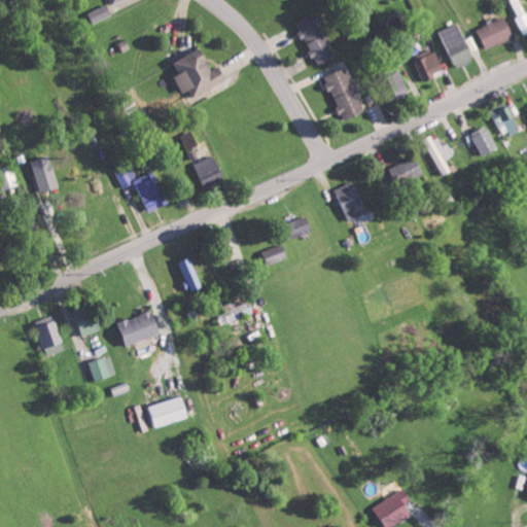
[(507,0),(523,34),(526,32),(526,13),(521,0),(507,0)]
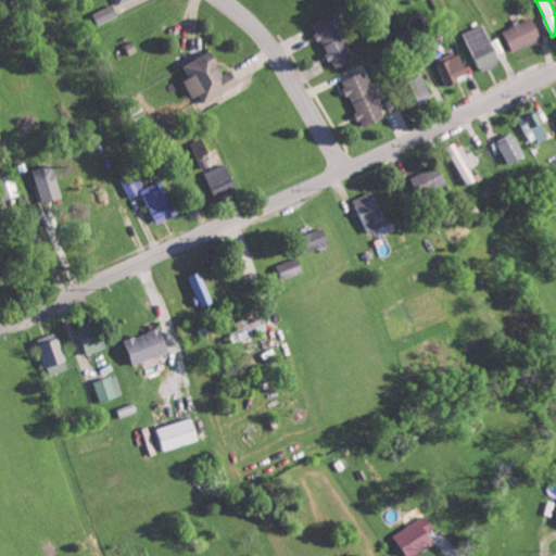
[(119,13),(114,2),(93,13),(99,24),(119,13)]
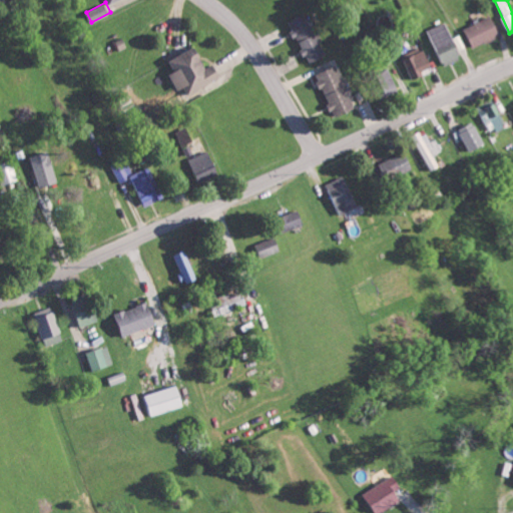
[(289,22),(310,63),(327,55),(306,14),(289,22)]
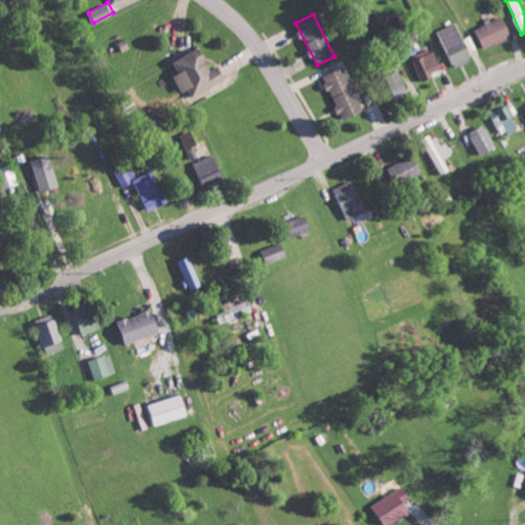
[(476,29),(486,48),(512,34),(501,15),(476,29)]
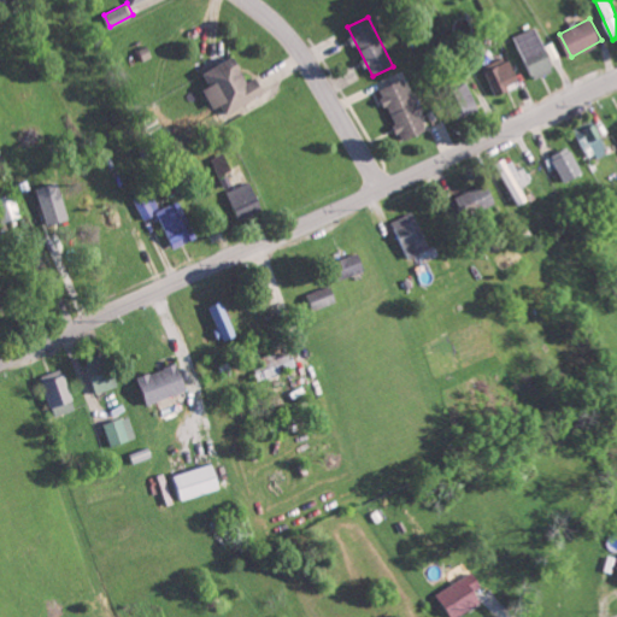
[(516,35),(535,78),(556,69),(536,25),(516,35)]
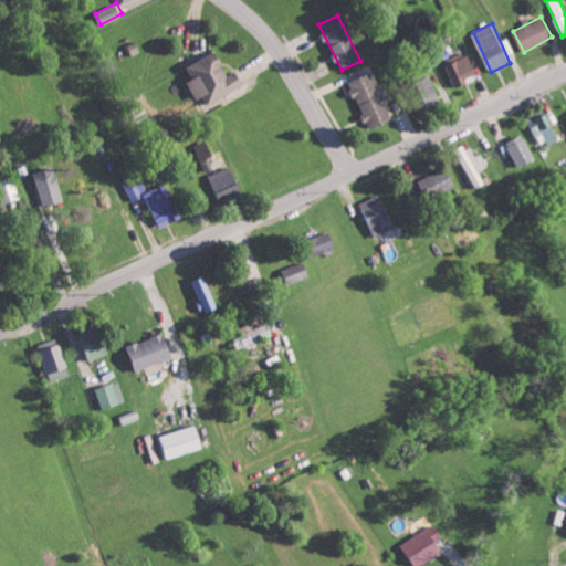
[(457,88),(470,82),(468,79),(477,74),(464,50),(443,61),(457,88)]
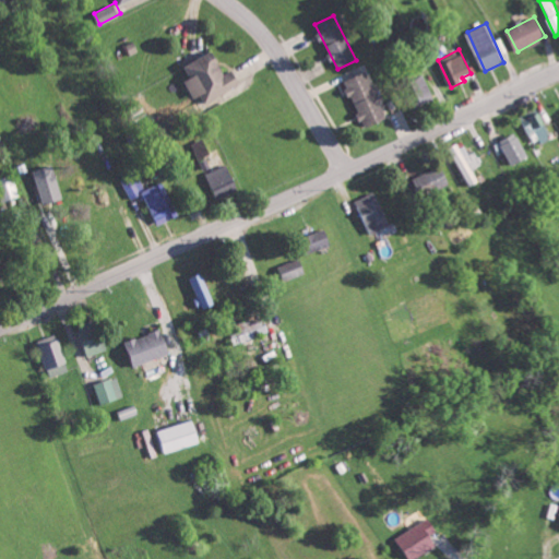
[(186,81),(195,97),(202,94),(206,103),(242,83),(235,69),(227,73),(215,50),(186,66),(192,78),(186,81)]
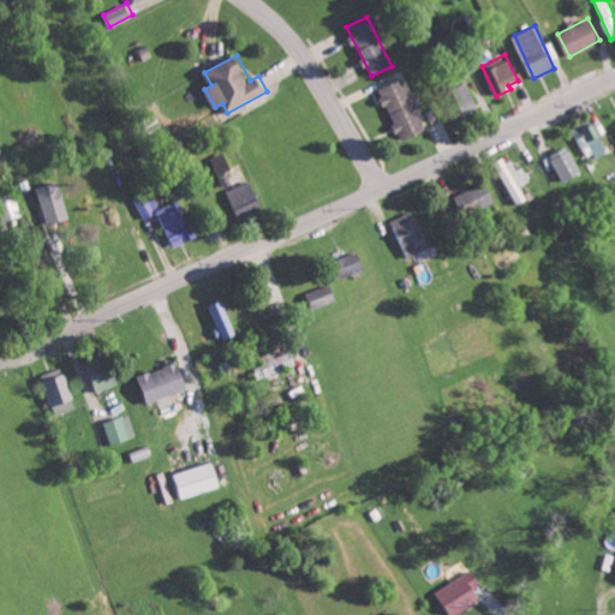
[(381,87),(399,141),(425,131),(418,111),(422,109),(416,91),(407,94),(402,79),(381,87)]
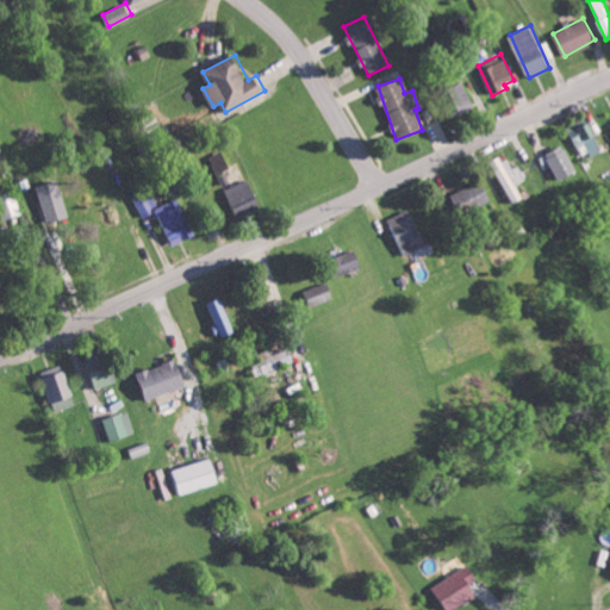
[(474,107),(465,87),(450,93),(461,114),(474,107)]
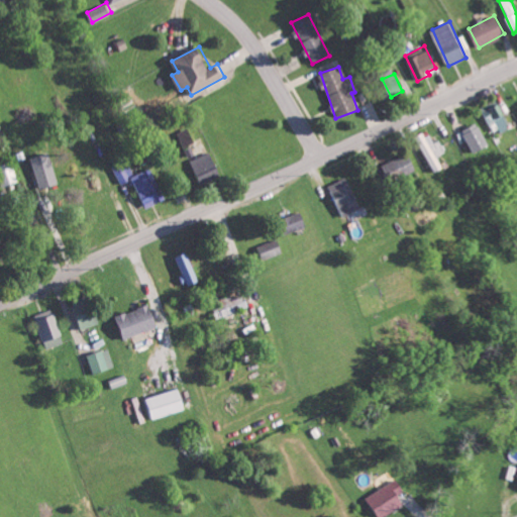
[(509,128),(502,105),(487,109),(494,133),(509,128)]
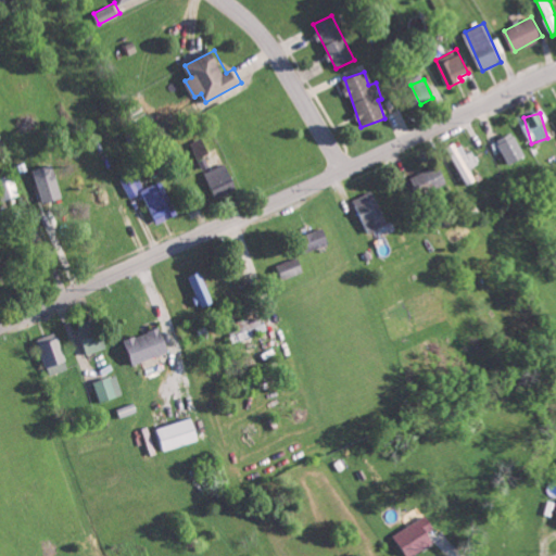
[(512,164),(528,154),(514,131),(497,141),(512,164)]
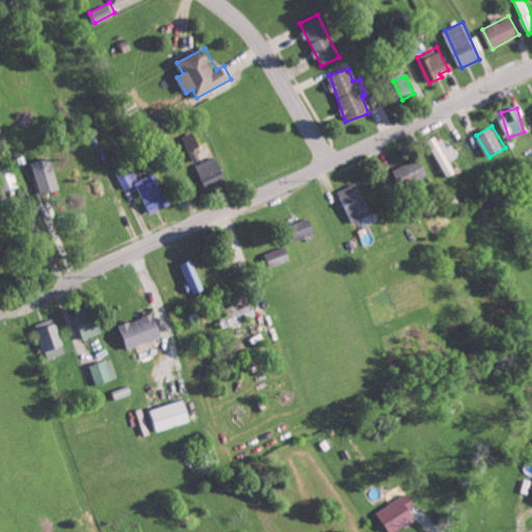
[(200,145),(192,131),(182,136),(190,151),(200,145)]
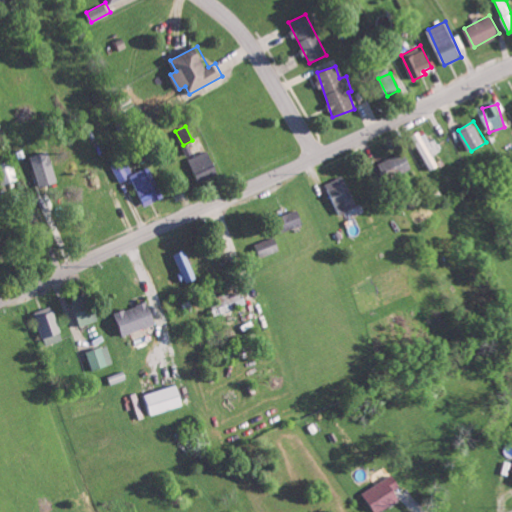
[(435,138),(431,141),(426,133),(416,138),(432,170),(439,166),(434,155),(442,150),(435,138)]
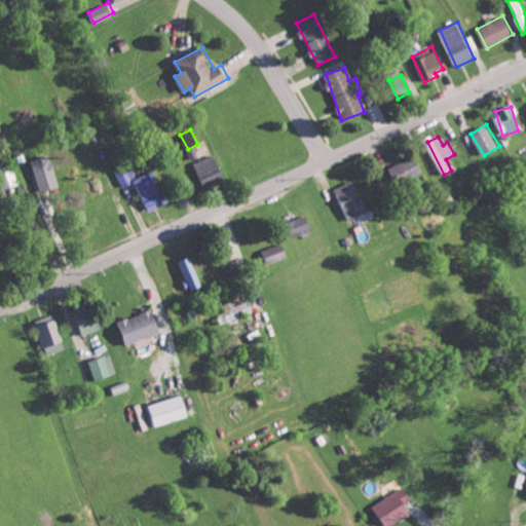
[(226,179),(215,153),(195,161),(207,188),(226,179)]
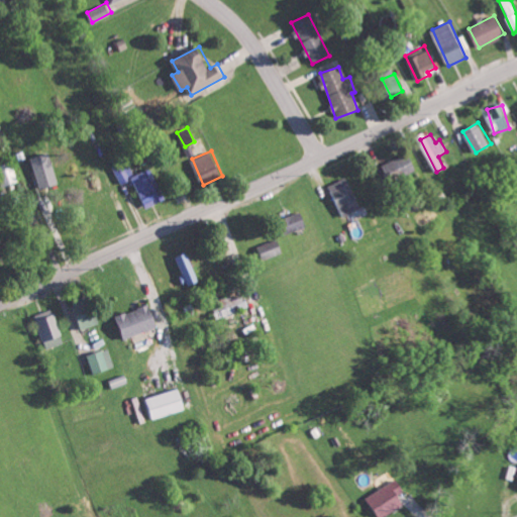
[(59,185),(52,152),(32,157),(39,189),(59,185)]
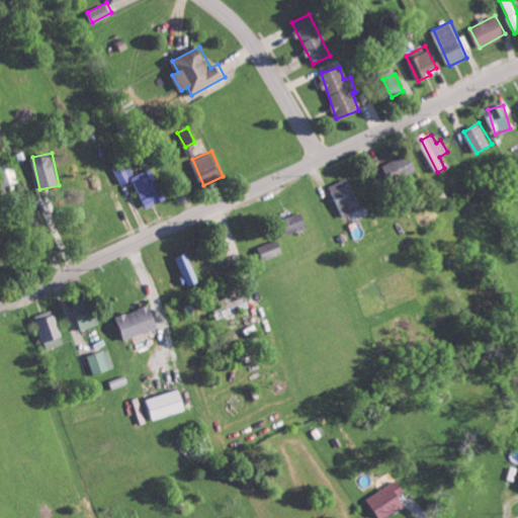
[(391,180),(417,172),(412,154),(385,163),(391,180)]
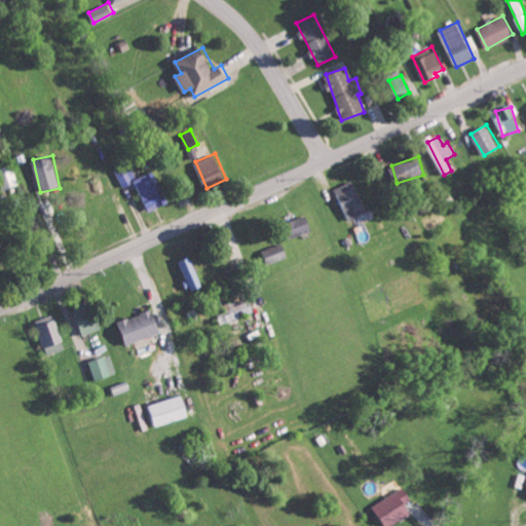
[(0,167),(0,168),(3,189),(19,186),(14,165),(0,167)]
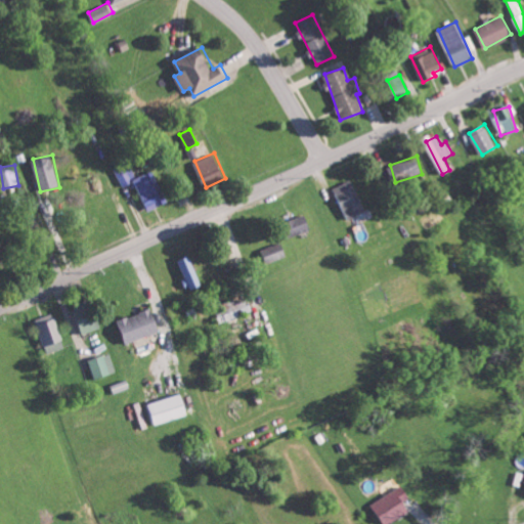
[(136,179),(149,210),(166,204),(153,171),(134,178),(132,173),(125,175),(122,167),(115,170),(121,185),(136,179)]
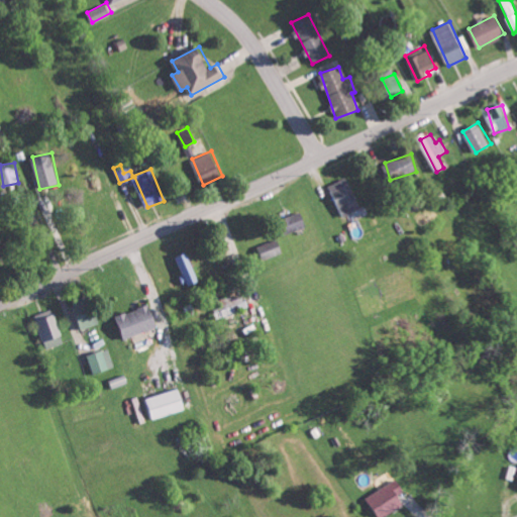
[(330,186),(345,216),(364,207),(348,176),(330,186)]
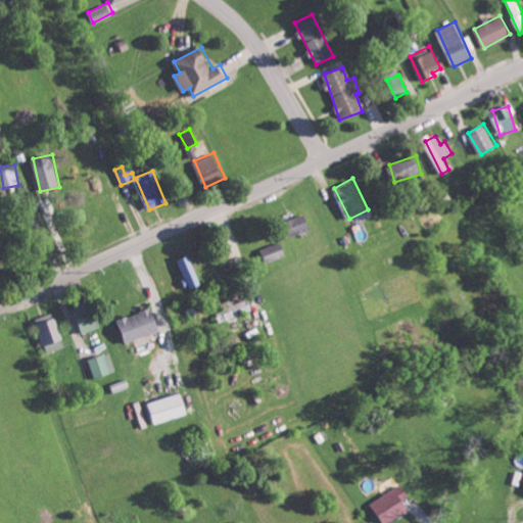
[(294,234),(311,230),(306,215),(291,218),(294,234)]
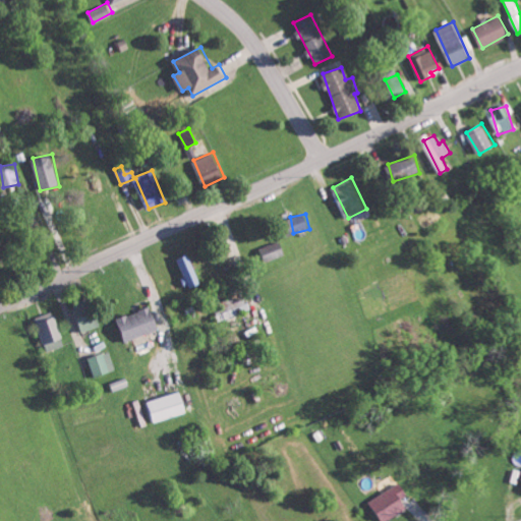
[(286,253),(280,239),(261,248),(268,263),(286,253)]
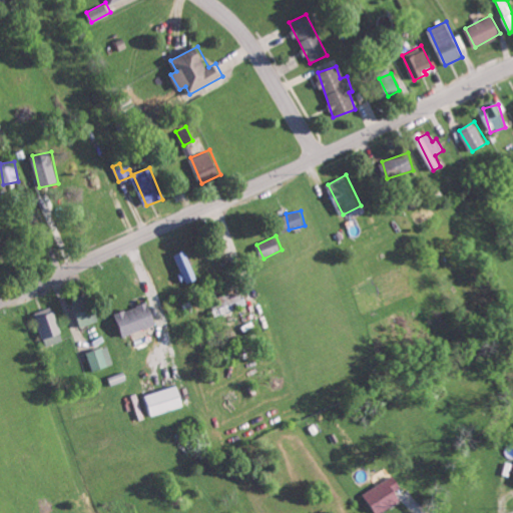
[(199,278),(189,250),(176,254),(186,283),(199,278)]
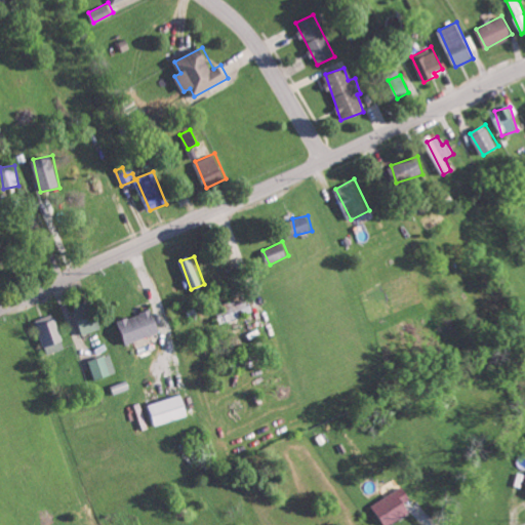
[(249,298),(237,301),(237,298),(225,301),(227,310),(217,313),(220,321),(253,313),(249,298)]
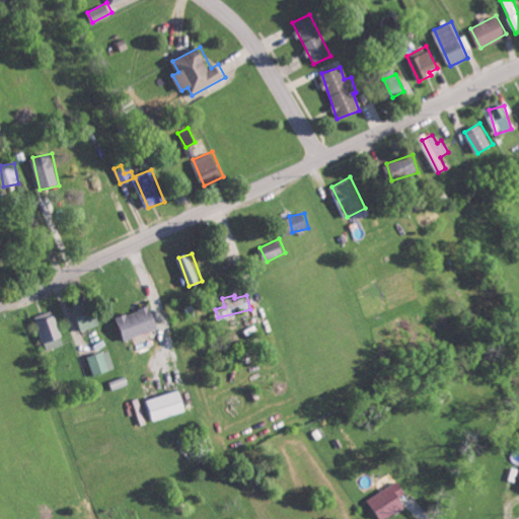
[(82,329),(100,325),(92,296),(74,300),(82,329)]
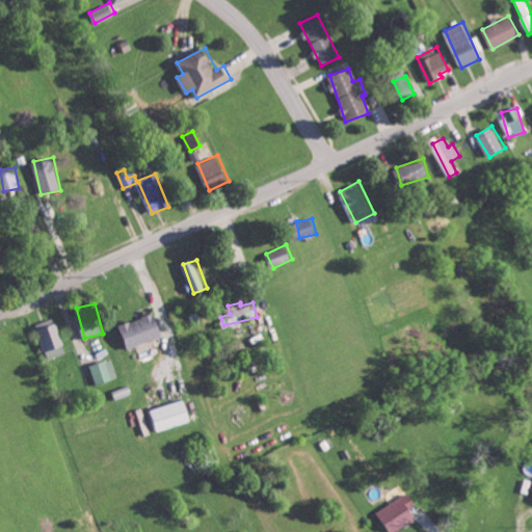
[(123,323),(128,346),(163,338),(157,315),(123,323)]
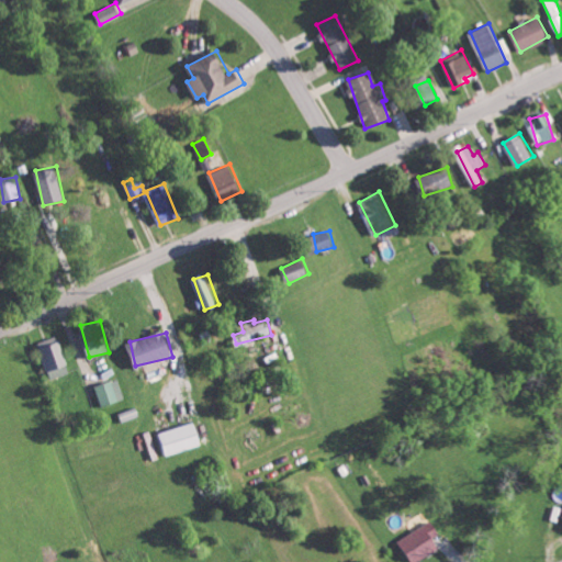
[(37,343),(51,379),(70,372),(58,335),(37,343)]
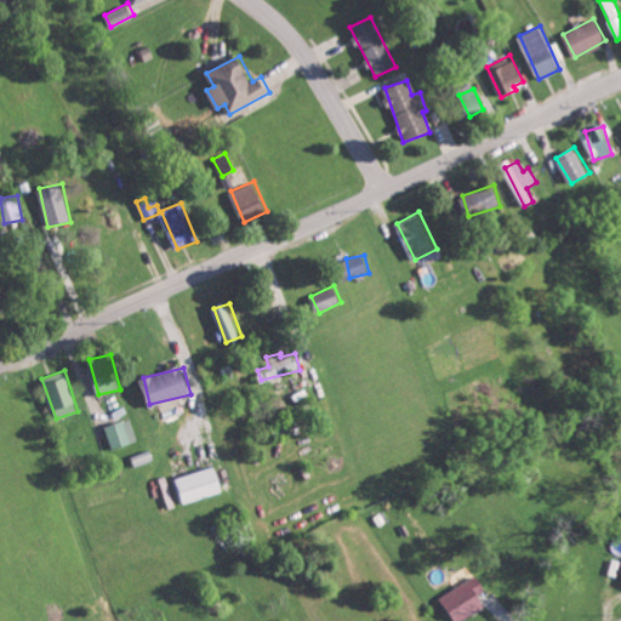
[(138,440),(131,417),(104,426),(113,449),(138,440)]
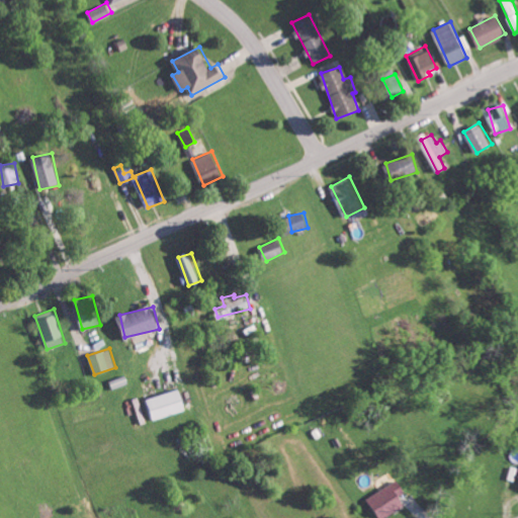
[(188,411),(183,390),(145,398),(150,420),(188,411)]
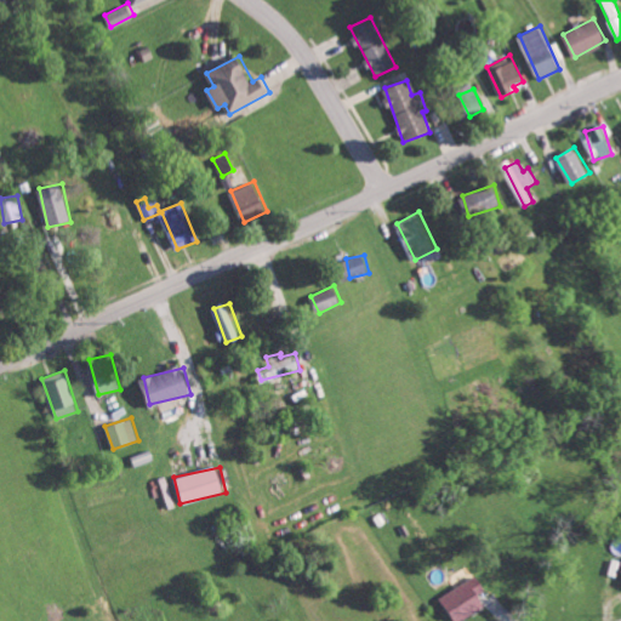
[(444,593),(456,620),(457,620),(488,608),(482,593),(486,590),(480,576),(444,593)]
